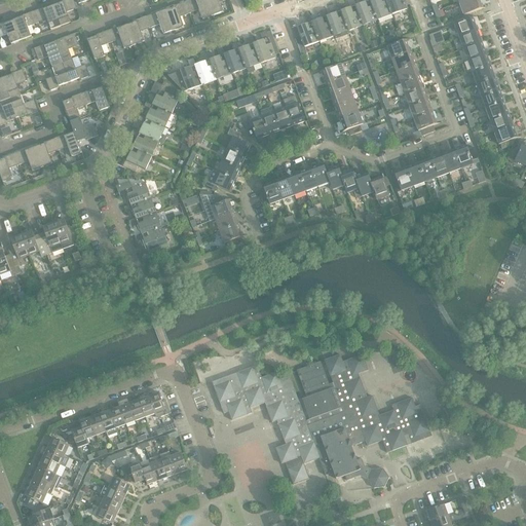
[(63,3),(53,6),(61,27),(71,23),(68,12),(77,9),(73,0),(66,0),(63,1),(63,3)]
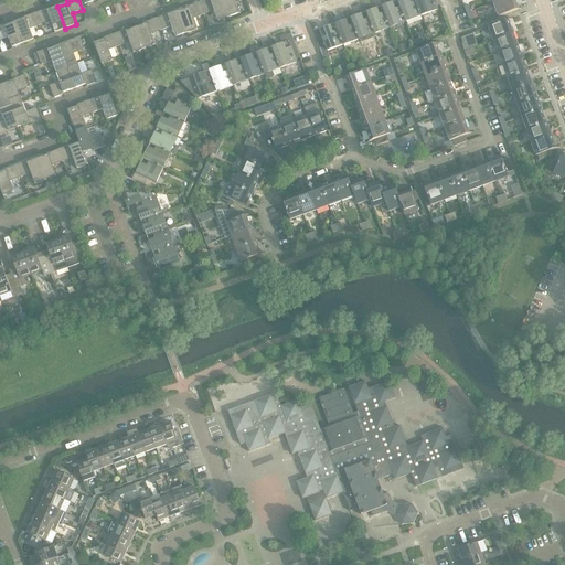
[(205,0),(200,2),(204,16),(214,11),(217,22),(230,18),(222,0),(205,0)]
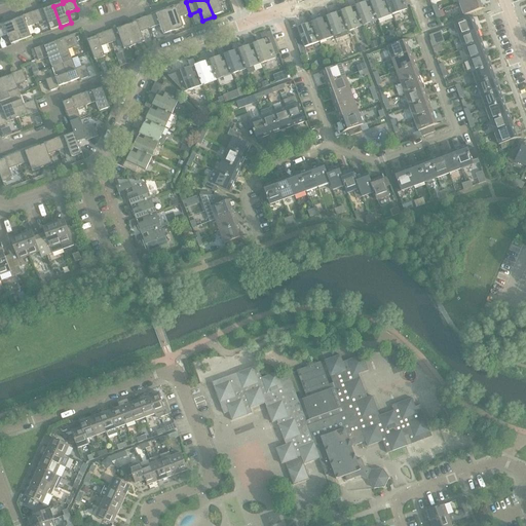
[(207,0),(214,16),(223,13),(220,3),(227,0),(207,0)]
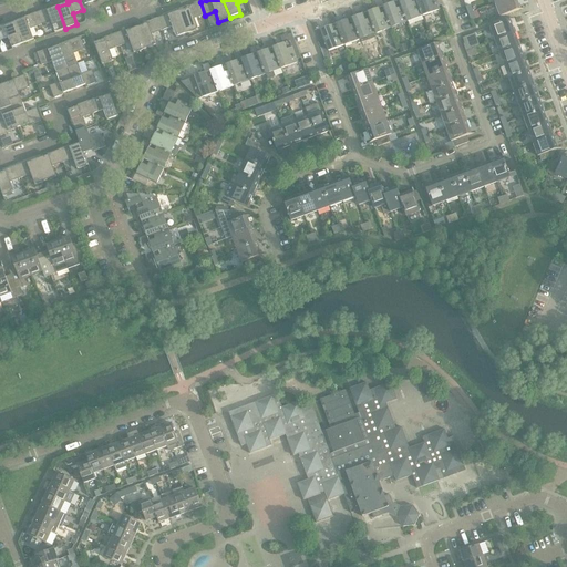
[(368,12),(375,33),(392,28),(383,7),(384,7),(381,0),(379,0),(375,2),(378,8),(371,10),(372,11),(369,12),(368,12)]
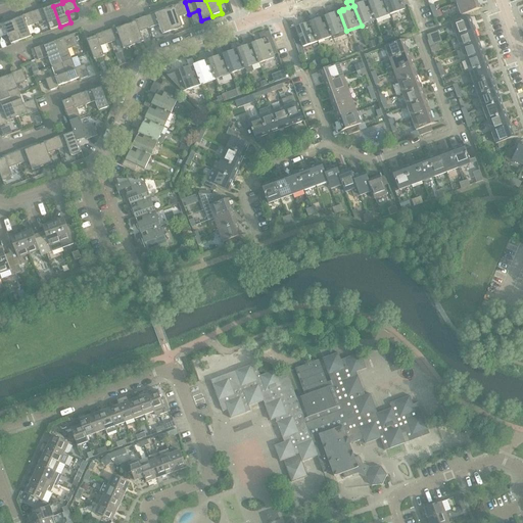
[(358,5),(354,6),(353,6),(362,26),(376,20),(368,1),(369,1),(368,0),(362,0),(363,1),(357,3),(358,5)]
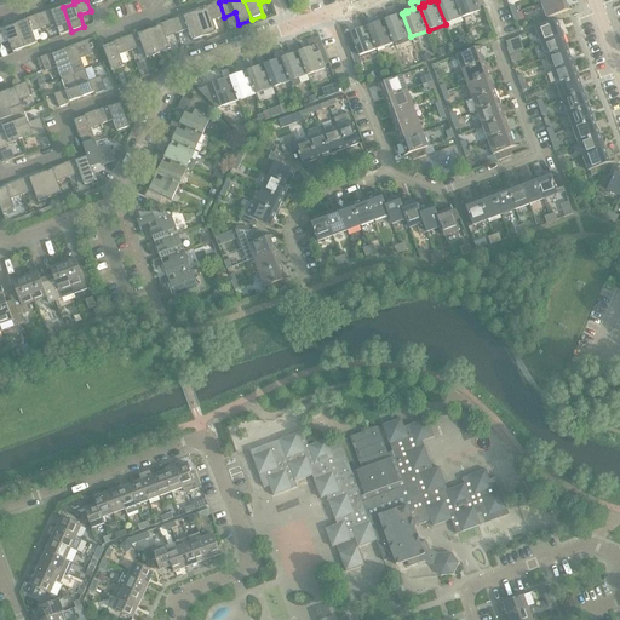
[(438,0),(437,1),(436,1),(446,24),(463,17),(455,0),(438,0)]
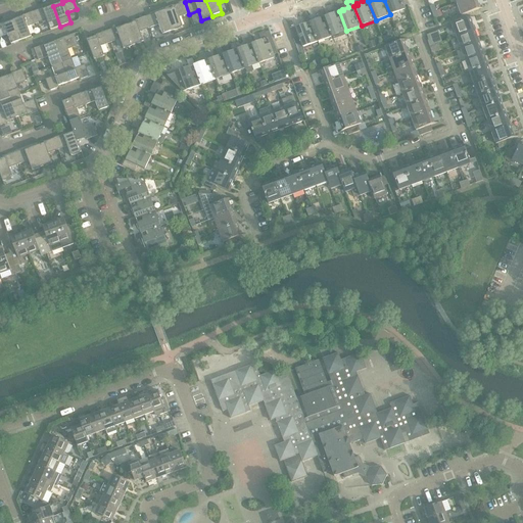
[(384,0),(390,14),(405,9),(400,0),(384,0)]
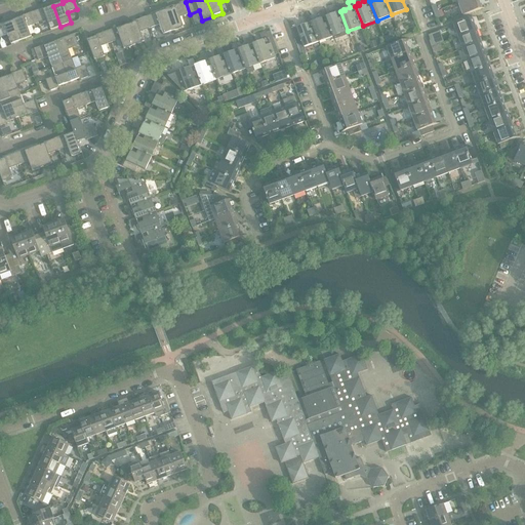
[(482,9),(478,0),(468,0),(458,3),(463,16),(482,9)]
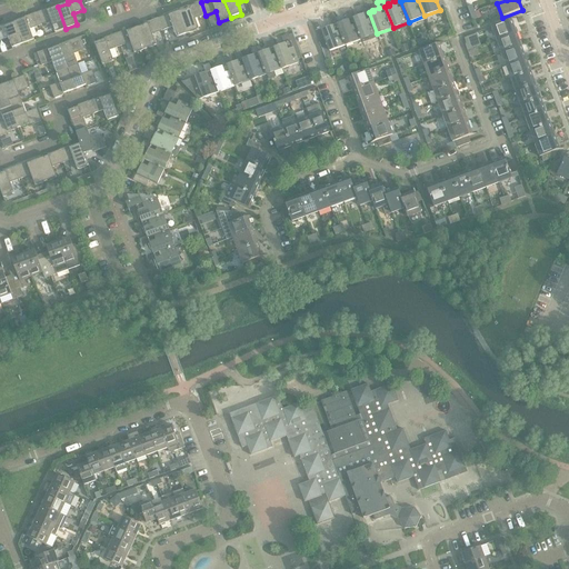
[(195,19),(206,16),(201,2),(190,7),(190,8),(180,11),(188,33),(199,30),(195,19)]
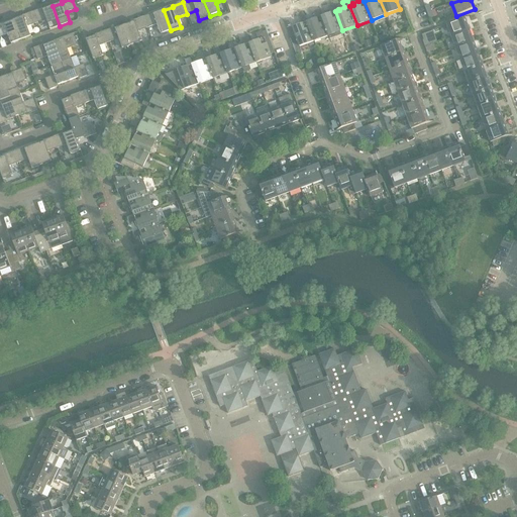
[(321,17),(328,36),(342,30),(335,11),(336,11),(333,5),(328,7),(329,12),(324,14),(325,15),(322,17),(321,17)]
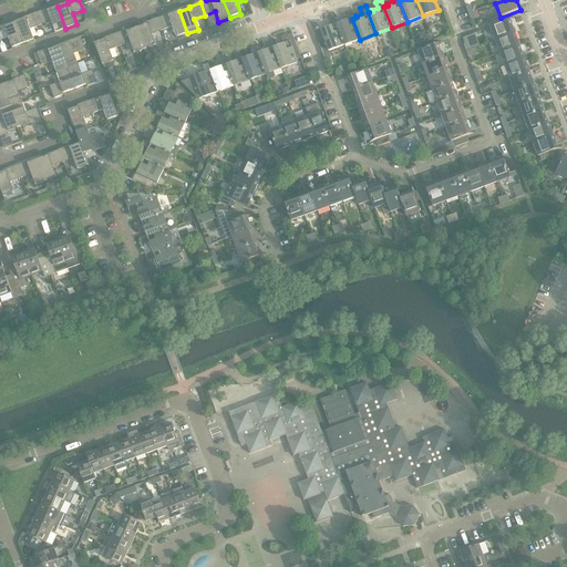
[(47,9),(35,13),(41,26),(51,22),(55,32),(65,29),(58,7),(48,10),(47,9)]
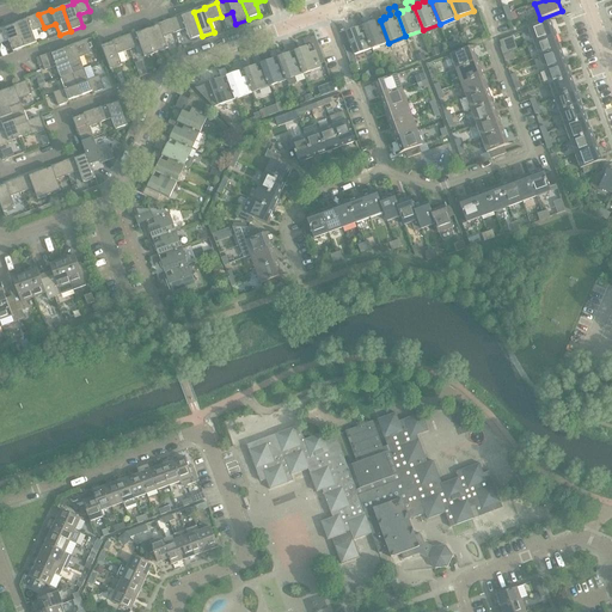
[(182,16),(170,19),(176,34),(187,30),(190,41),(202,36),(194,12),(183,17),(182,16)]
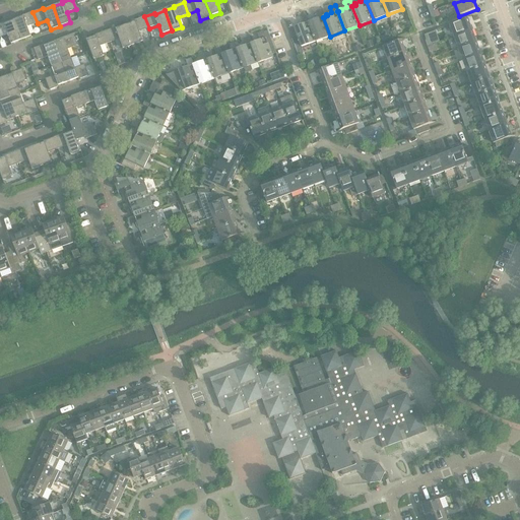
[(309,22),(316,42),(330,37),(323,17),(324,17),(321,10),(315,12),(317,17),(312,19),(313,21),(309,22)]
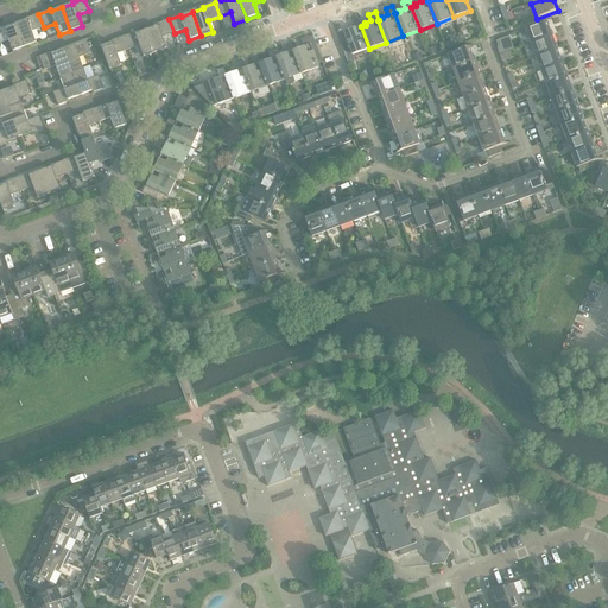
[(32,32),(44,27),(38,14),(27,19),(27,20),(17,24),(25,48),(37,43),(32,32)]
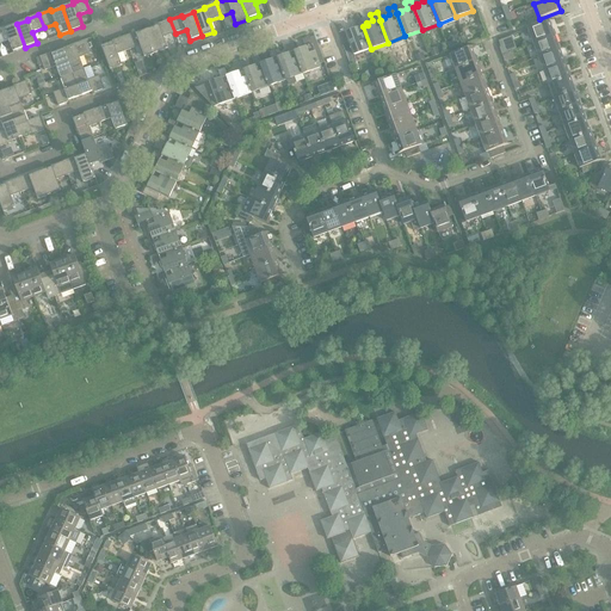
[(164,37),(176,34),(170,19),(158,24),(159,25),(148,30),(156,54),(168,49),(164,37)]
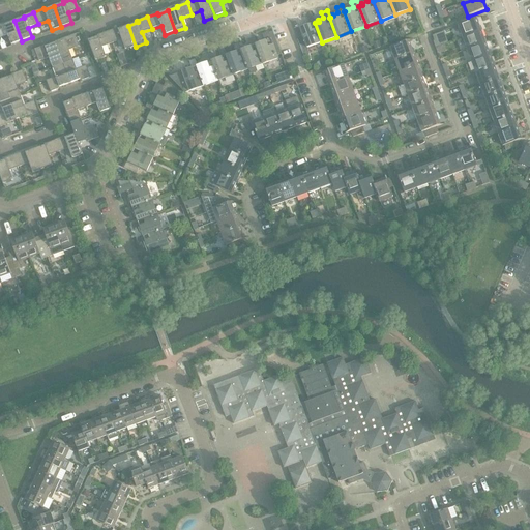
[(302,49),(306,48),(307,49),(322,42),(315,23),(313,17),(306,19),(308,24),(294,29),(298,40),(299,39),(302,49)]
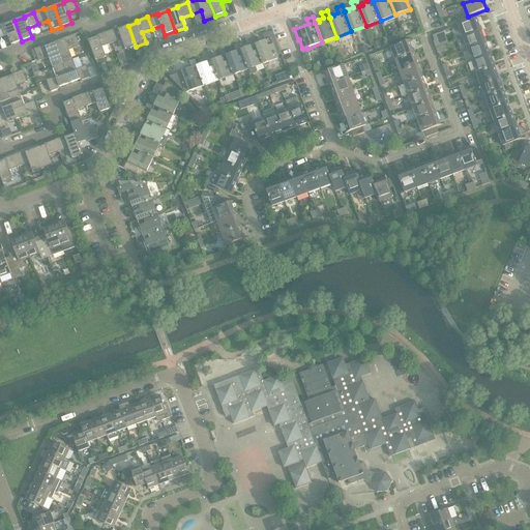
[(463,37),(481,31),(476,19),(459,25),(463,37)]
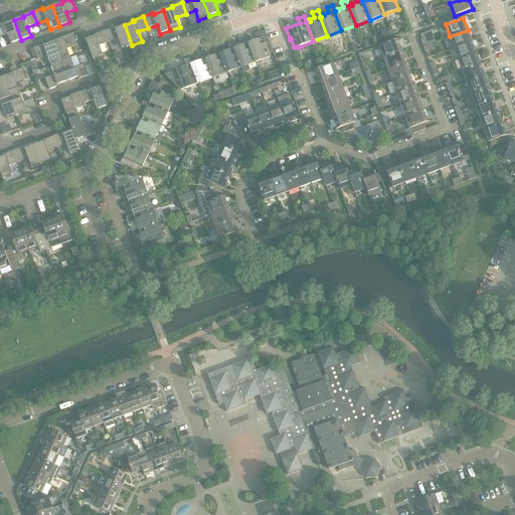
[(11,44),(21,40),(14,20),(5,24),(4,22),(0,23),(0,36),(8,34),(11,44)]
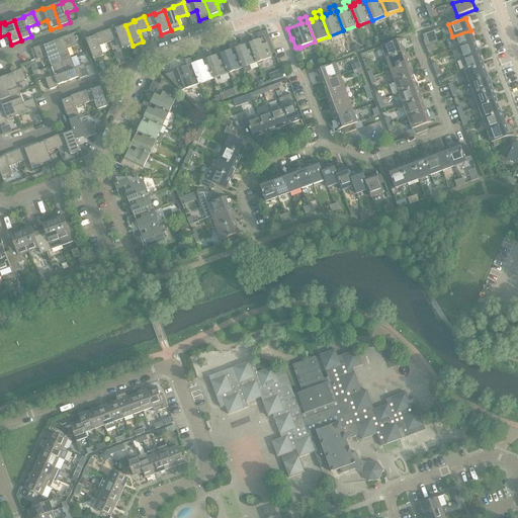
[(122,49),(133,46),(125,25),(115,28),(115,27),(105,31),(109,42),(118,39),(122,49)]
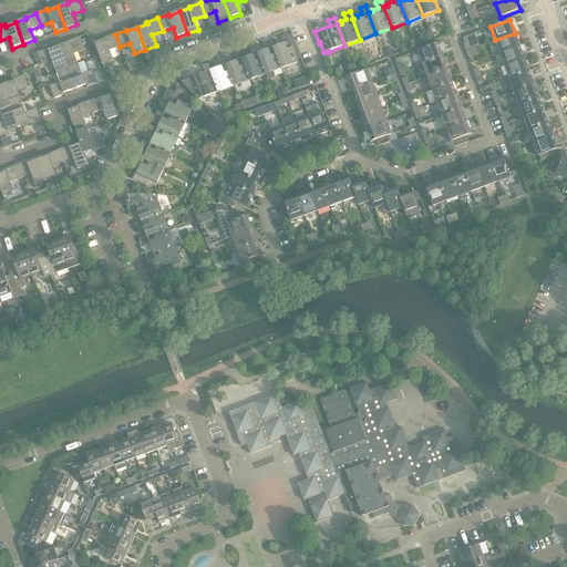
[(501,53),(519,45),(515,33),(495,40),(501,53)]
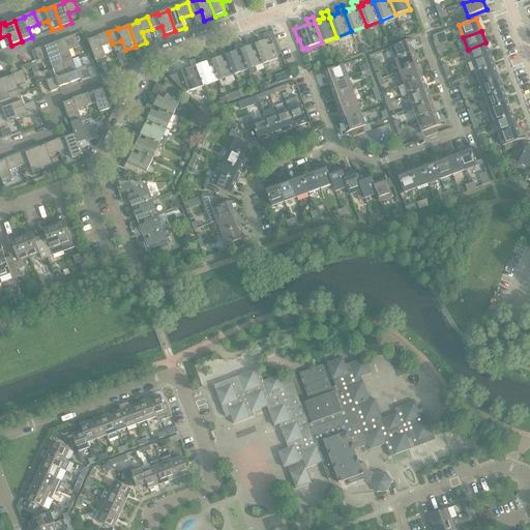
[(102,48),(112,43),(108,32),(97,35),(98,37),(88,40),(95,61),(107,57),(102,48)]
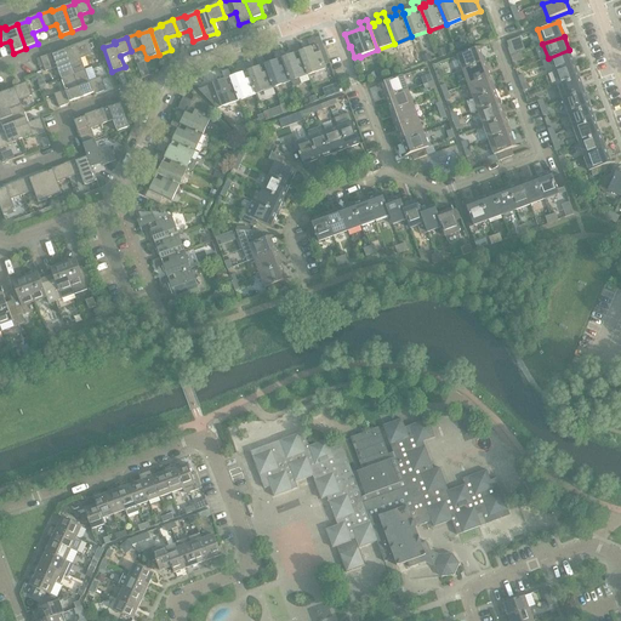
[(305,51),(301,52),(301,53),(308,75),(326,69),(314,38),(307,40),(309,47),(305,50),(305,51)]
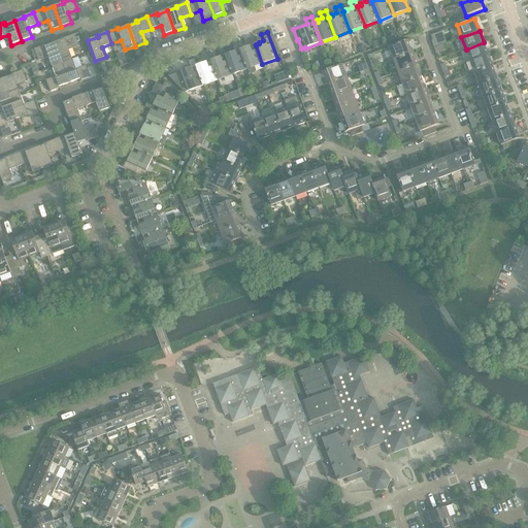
[(65,40),(55,43),(62,64),(72,60),(69,50),(78,46),(74,35),(64,38),(65,40)]
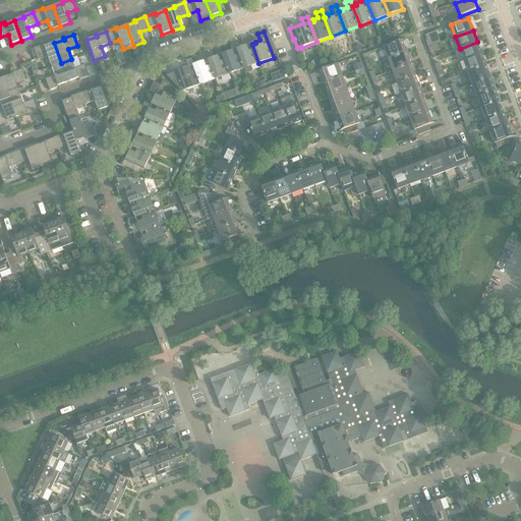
[(237,50),(244,68),(246,73),(253,71),(251,66),(258,63),(252,45),(252,44),(249,38),(243,40),(245,45),(240,47),(241,49),(238,50),(237,50)]
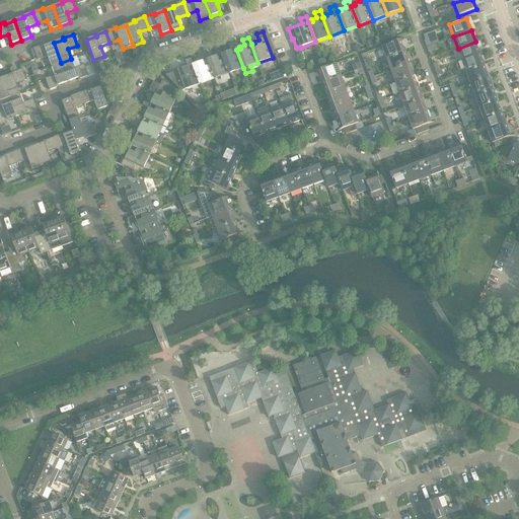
[(386,59),(405,53),(400,40),(382,47),(386,59)]
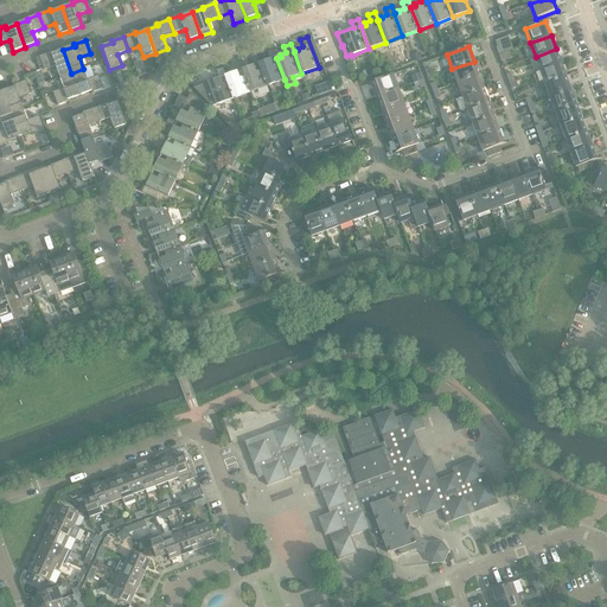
[(541,70),(561,63),(556,49),(536,57),(541,70)]
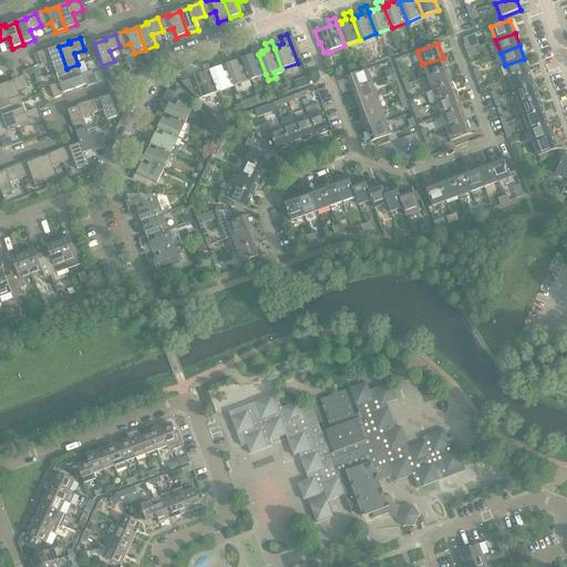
[(52,62),(57,72),(66,69),(59,47),(49,51),(49,49),(37,53),(42,65),(52,62)]
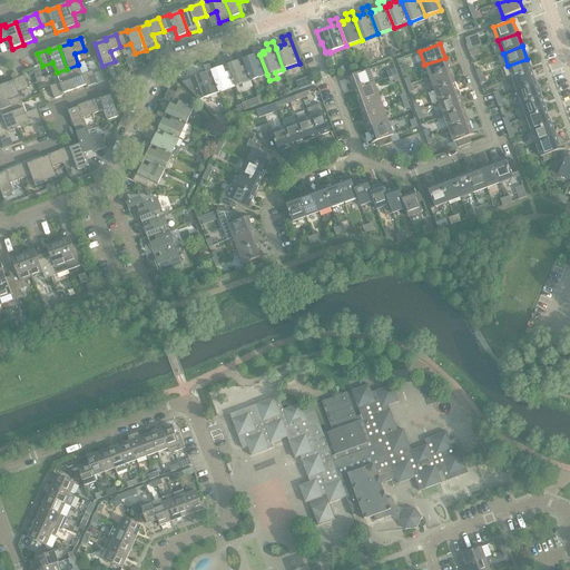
[(248,59),(245,60),(244,60),(252,81),(267,75),(259,55),(261,55),(257,47),(251,49),(253,55),(247,57),(248,59)]
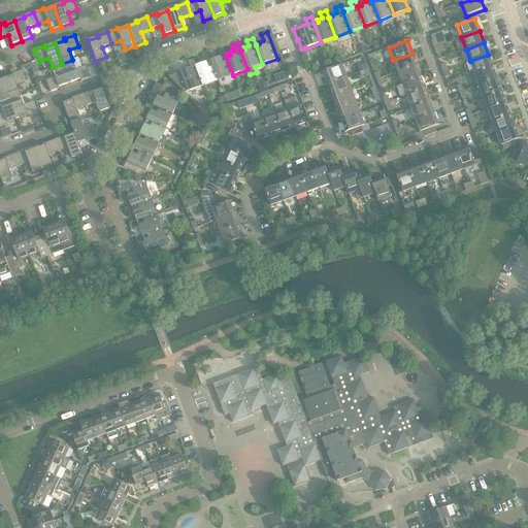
[(211,61),(219,80),(233,75),(226,56),(227,56),(224,48),(218,51),(220,57),(215,58),(216,60),(212,61),(211,61)]
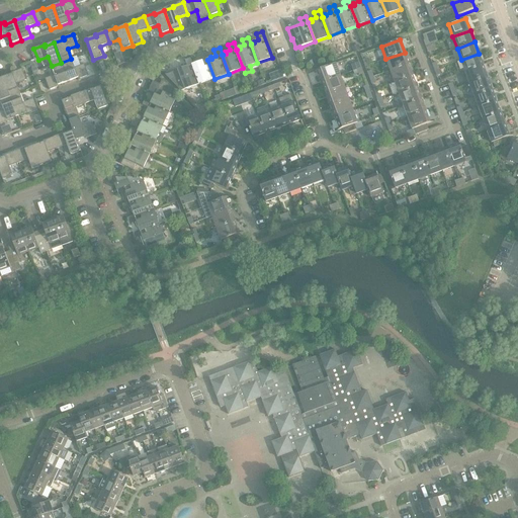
[(197,64),(193,65),(193,66),(200,84),(214,79),(207,60),(208,60),(205,53),(199,56),(201,61),(196,63),(197,64)]
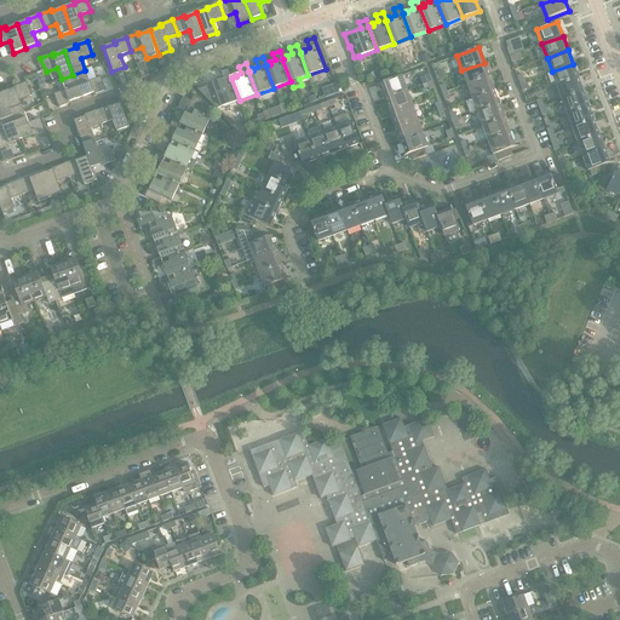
[(468,85),(489,76),(484,63),(461,70),(468,85)]
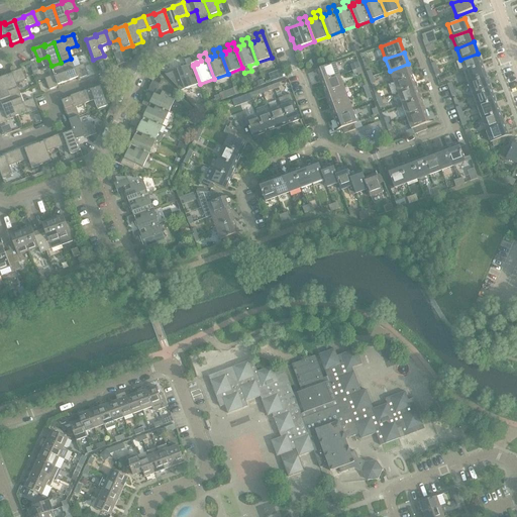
[(464,72),(483,65),(478,54),(460,60),(464,72)]
